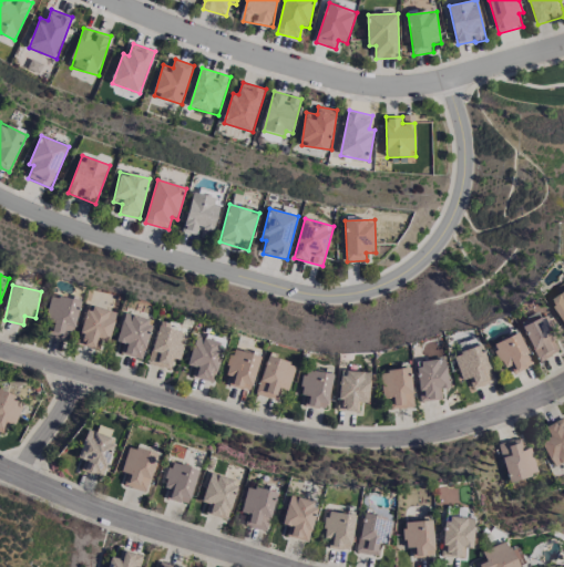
[(45,321),(54,323),(51,334),(72,340),(83,301),(53,294),(45,321)]
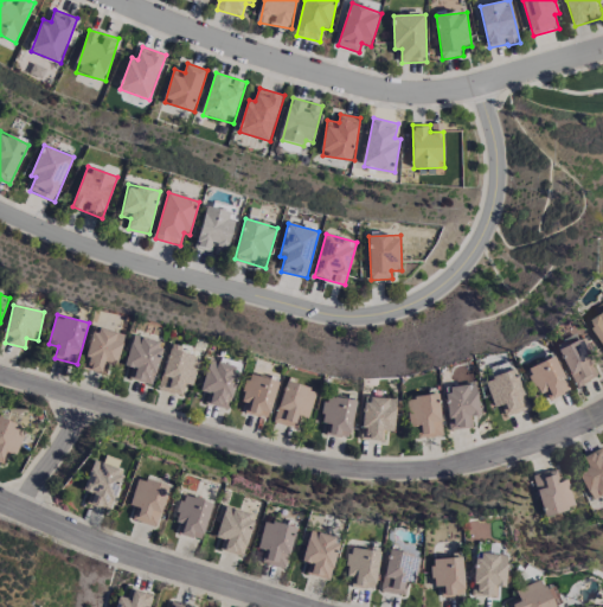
[(602,314),(592,323),(602,337),(602,314)]
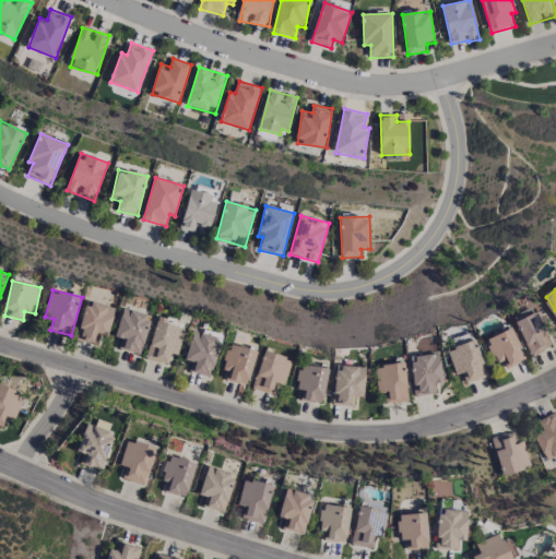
[(109,337),(115,308),(85,302),(79,339),(98,342),(99,335),(109,337)]
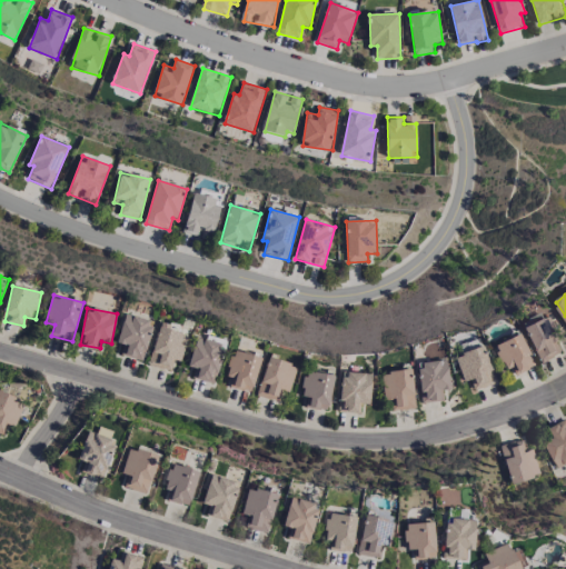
[(127,357),(145,361),(155,322),(126,316),(118,343),(129,346),(127,357)]
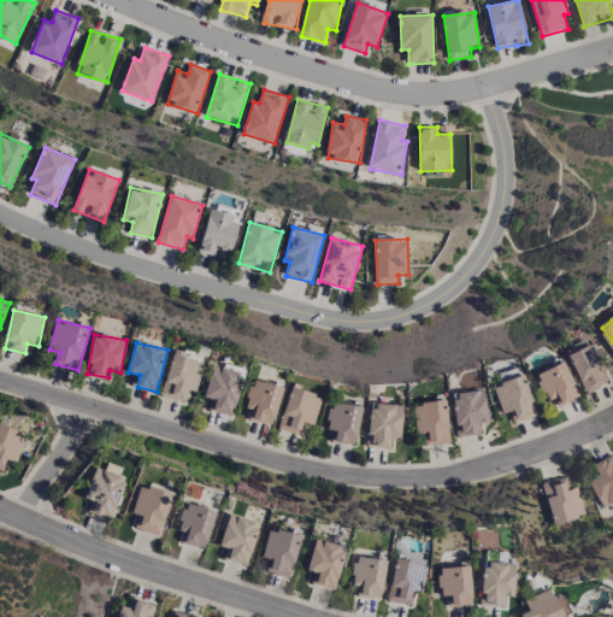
[(612,377),(595,342),(569,354),(588,394),(612,383),(612,377)]
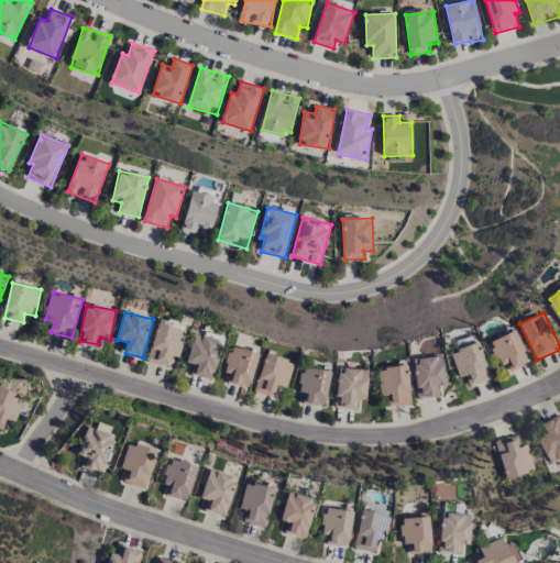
[(149,362),(171,367),(174,356),(180,359),(188,329),(158,321),(149,362)]
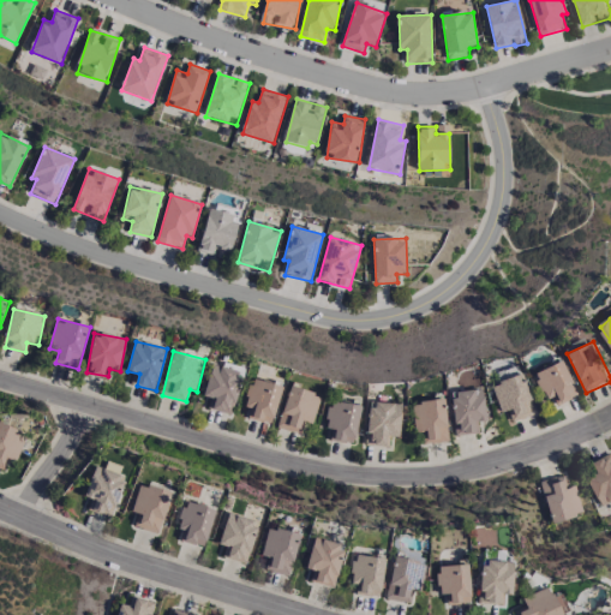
[(535,374),(547,401),(556,396),(561,405),(581,396),(564,360),(535,374)]
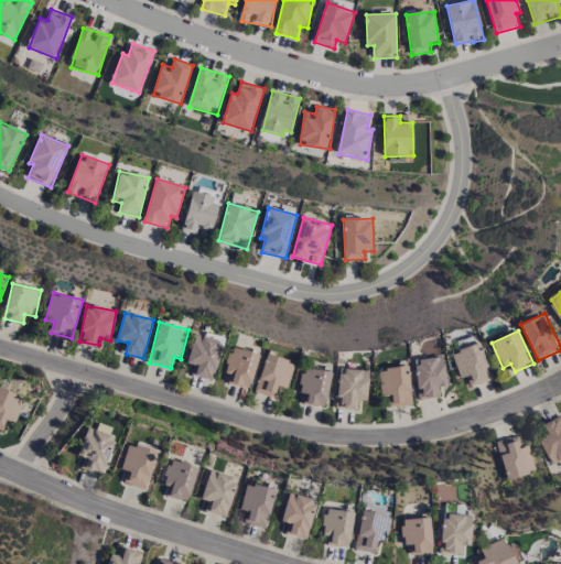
[(187,362),(198,366),(196,376),(213,380),(225,343),(196,334),(187,362)]
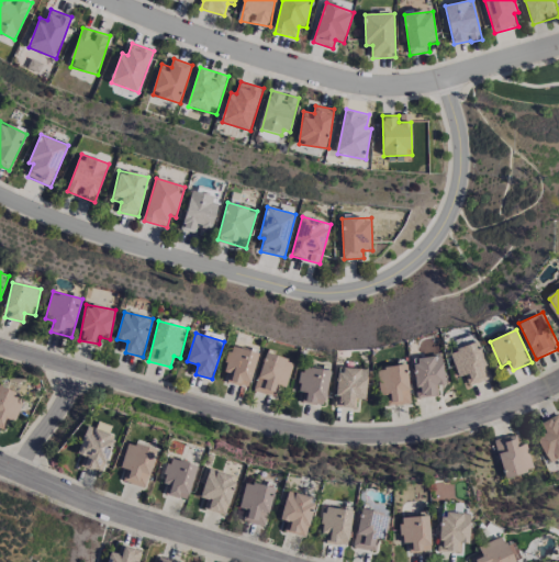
[(460,378),(466,375),(471,386),(493,378),(479,341),(450,352),(460,378)]
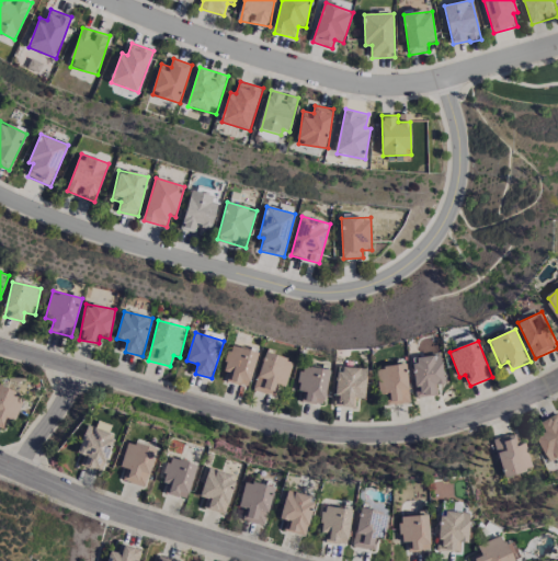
[(251,387),(258,352),(229,346),(225,371),(232,373),(231,382),(251,387)]
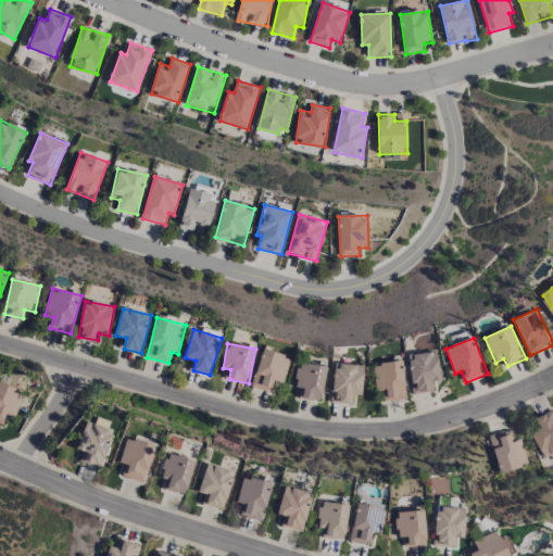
[(276,393),(277,382),(285,384),(290,356),(261,350),(253,388),(276,393)]
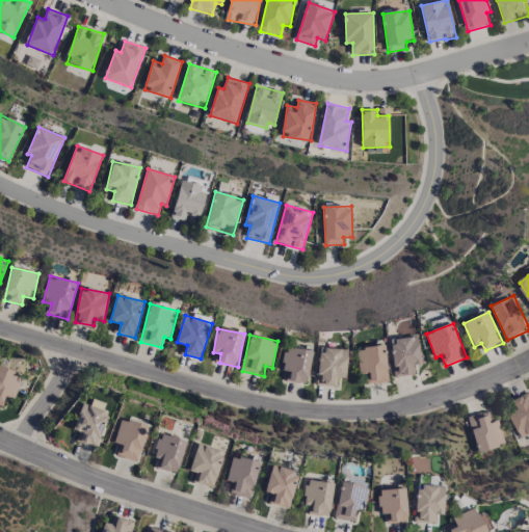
[(395,377),(417,375),(416,365),(423,364),(421,337),(391,340),(395,377)]
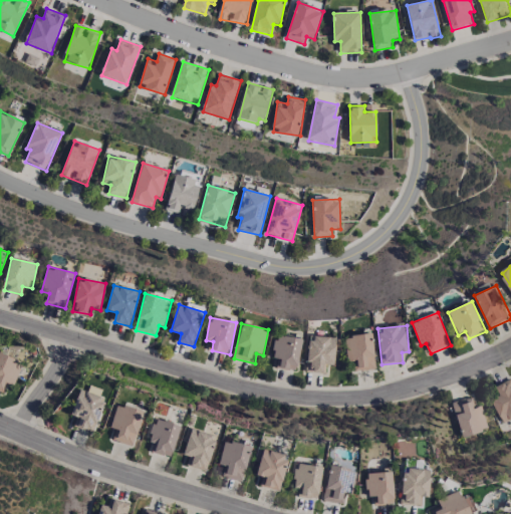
[(376,368),(371,333),(344,337),(348,361),(356,360),(358,371),(376,368)]
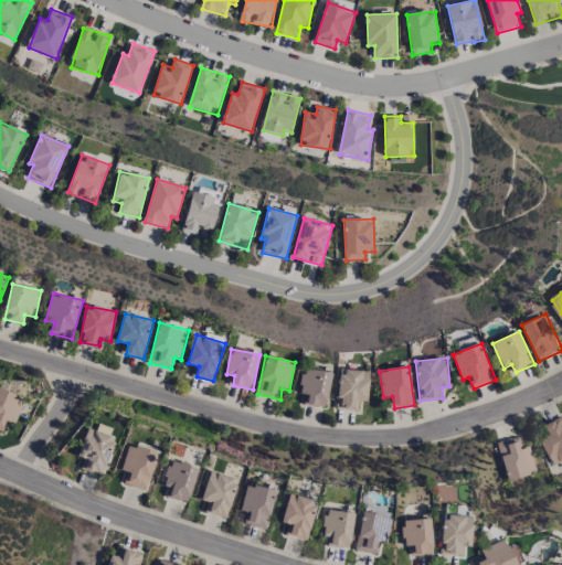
[(309,395),(307,405),(327,408),(332,372),(304,368),(300,394),(309,395)]
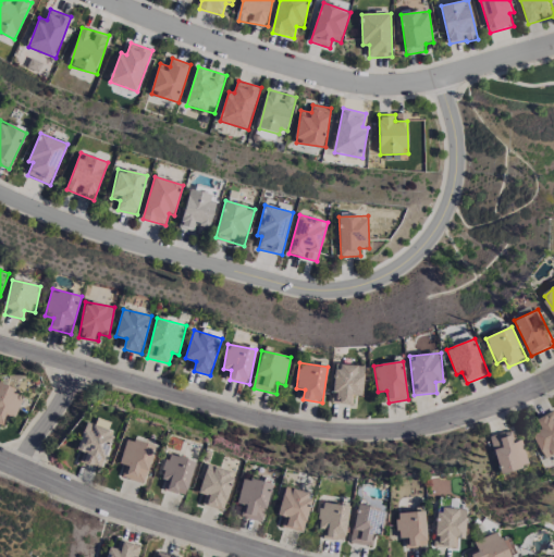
[(354,405),(354,396),(364,396),(365,367),(334,366),(333,404),(354,405)]
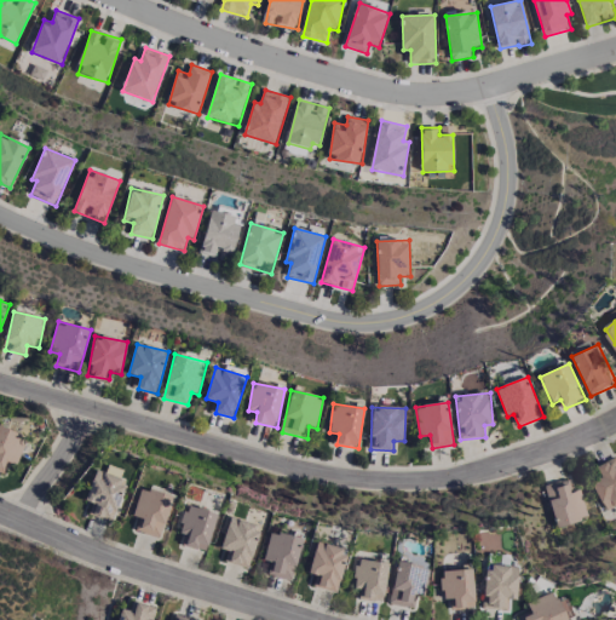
[(17,465),(29,438),(0,425),(0,472),(5,475),(10,463),(17,465)]
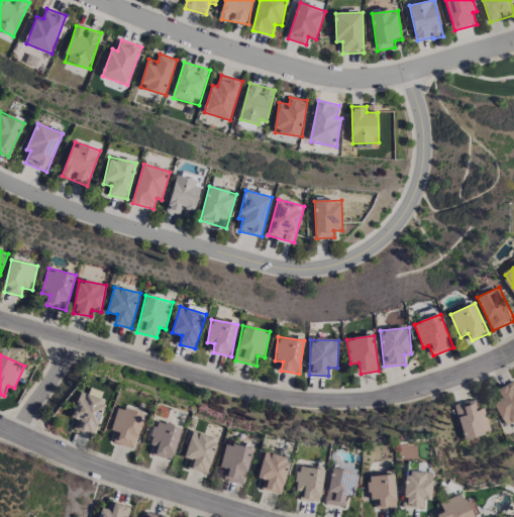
[(508,426),(513,424),(513,384),(502,389),(506,400),(499,403),(508,426)]
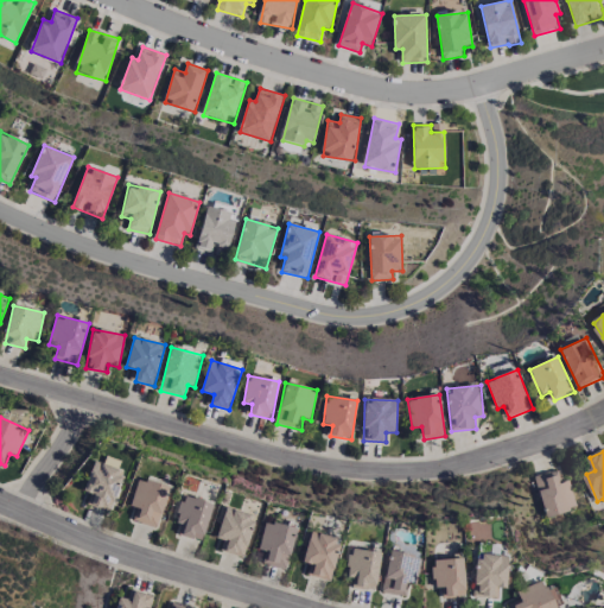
[(89,505),(114,512),(126,472),(94,461),(86,492),(93,494),(89,505)]
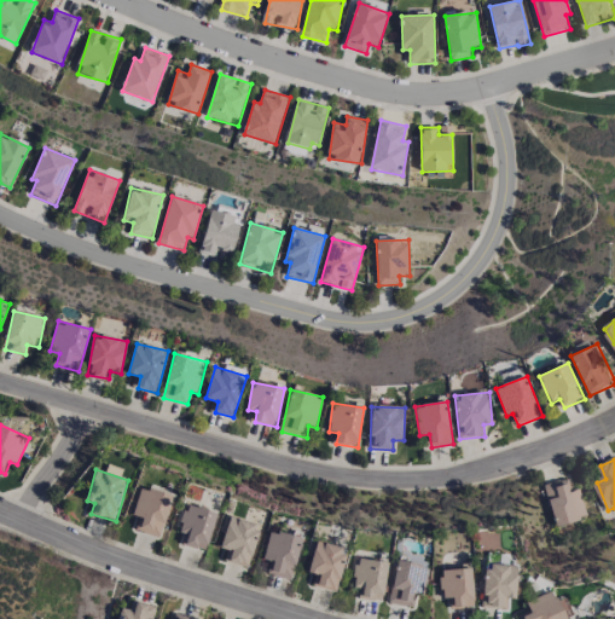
[(573,491),(569,479),(545,486),(558,527),(590,518),(581,489),(573,491)]
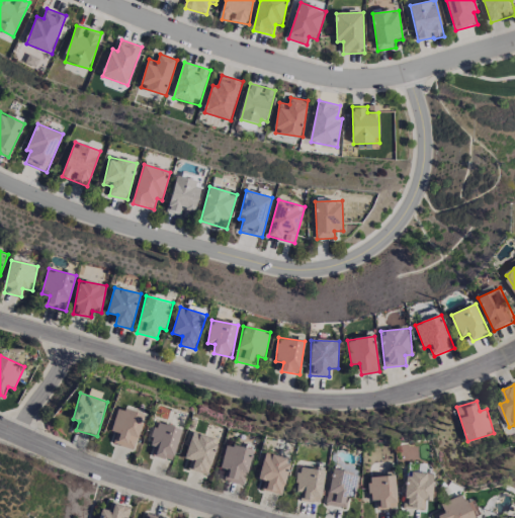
[(137,450),(145,414),(117,408),(112,432),(118,433),(116,445),(137,450)]
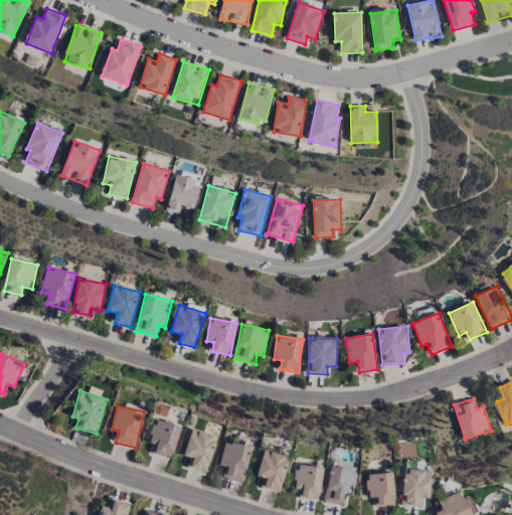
[(157,445),(155,454),(173,459),(181,426),(156,419),(150,443),(157,445)]
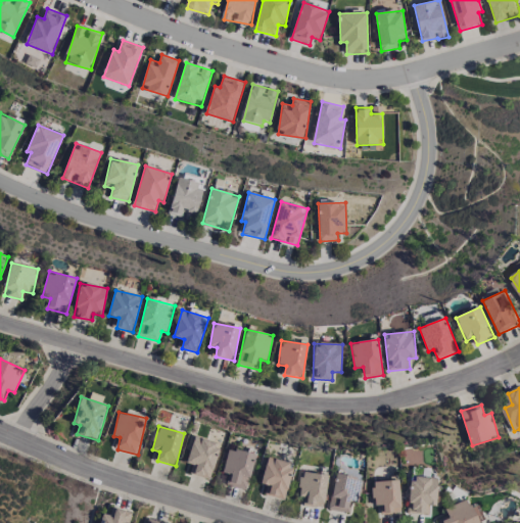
[(211,480),(222,443),(194,436),(187,463),(197,465),(194,475),(211,480)]
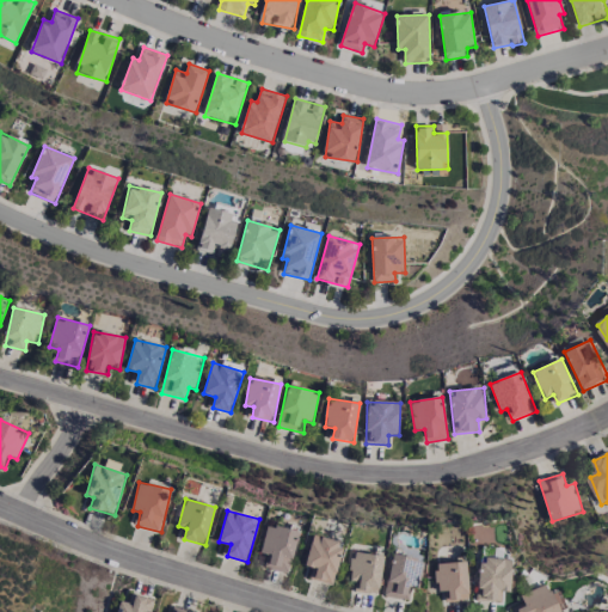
[(300,531),(268,525),(262,554),(270,556),(268,569),(290,574),(300,531)]
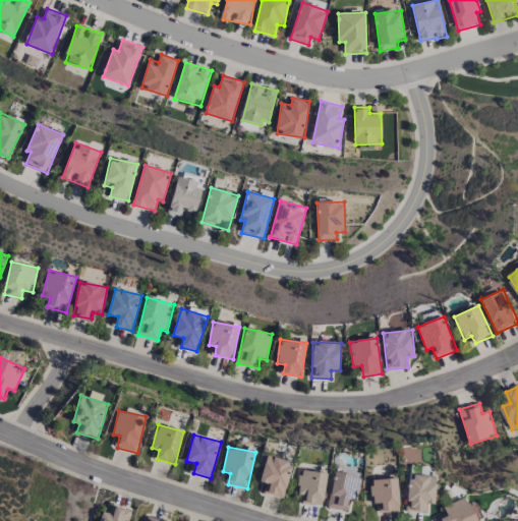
[(293,461),(266,456),(261,481),(271,483),(269,495),(286,498),(293,461)]
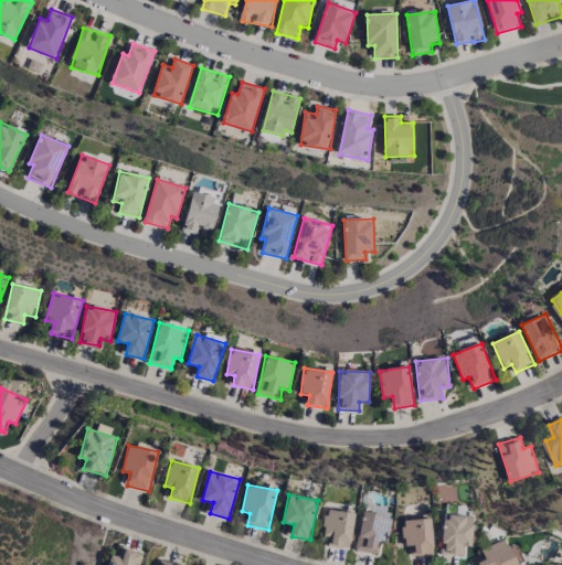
[(357,513),(328,510),(325,535),(333,537),(332,546),(352,550),(357,513)]
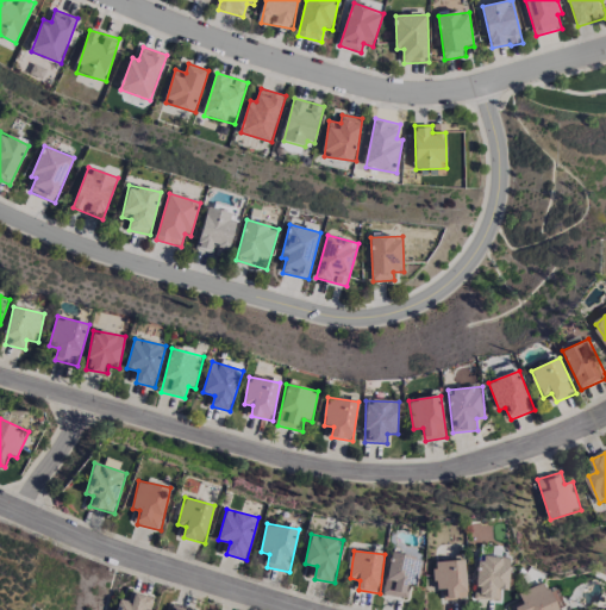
[(385,593),(408,599),(412,585),(418,586),(424,559),(393,553),(385,593)]
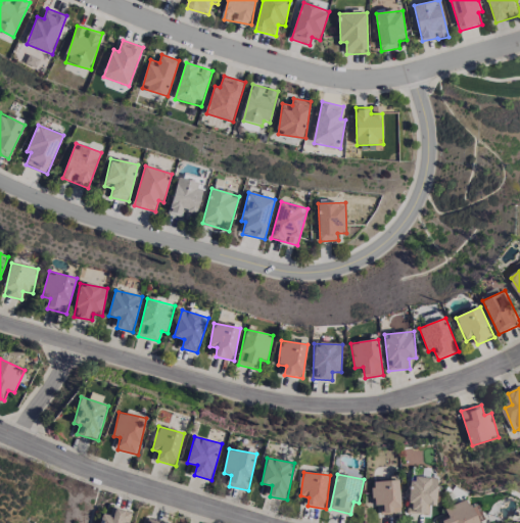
[(410,514),(428,515),(429,505),(437,506),(438,479),(411,478),(410,514)]
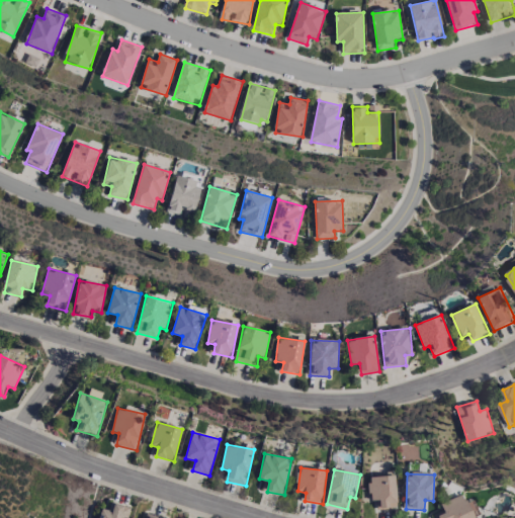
[(399,508),(397,476),(370,478),(371,501),(380,501),(380,509),(399,508)]
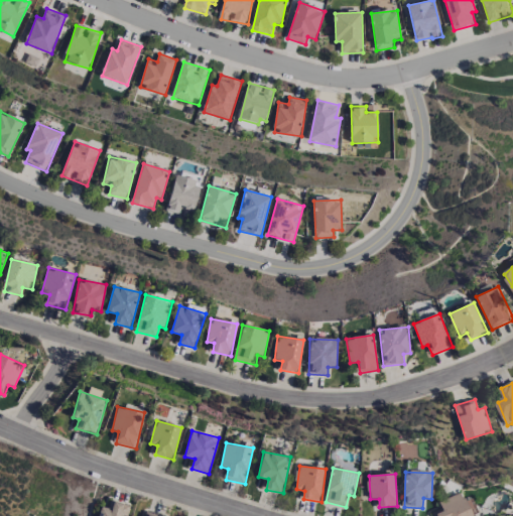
[(477,515),(480,515),(473,498),(466,502),(462,493),(439,502),(442,509),(432,513),(433,515),(477,515)]
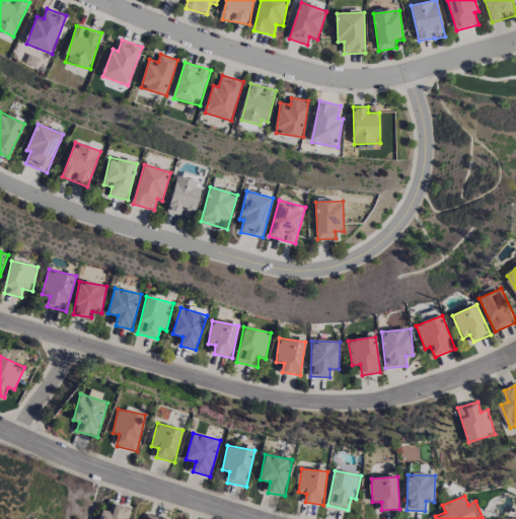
[(129,518),(132,508),(116,504),(114,512),(102,509),(99,518),(129,518)]
